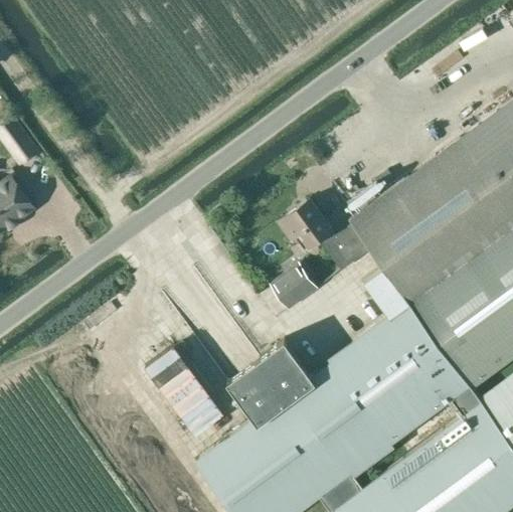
[(464,52),(491,34),(482,20),(455,38),(464,52)]
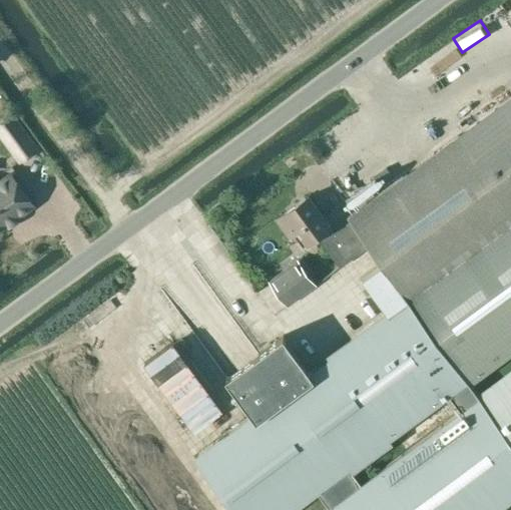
[(306,248),(317,240),(339,271),(368,249),(381,267),(361,282),(387,317),(309,375),(282,338),(256,357),(224,380),(223,381),(250,417),(196,457),(235,509),(294,509),(316,494),(327,509),(498,509),(510,501),(510,98),(346,220),(349,223),(333,234),(331,235),(307,199),(276,222),(290,240),(296,236),(306,248)]
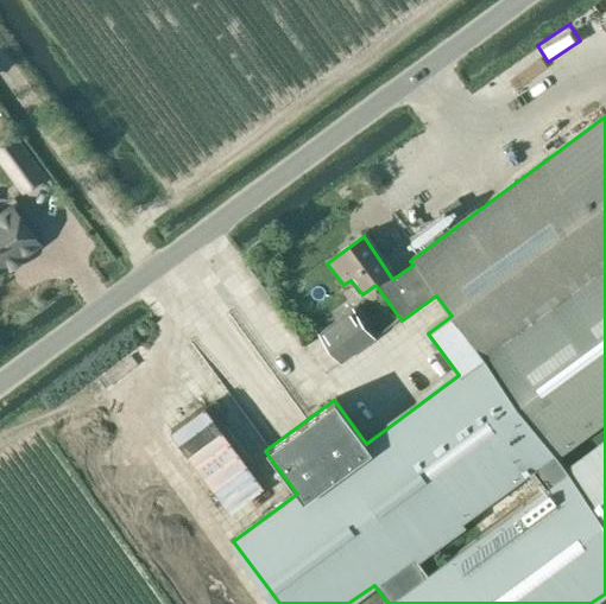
[(431,233),(428,224),(442,220),(437,205),(410,214),(417,236),(431,233)]
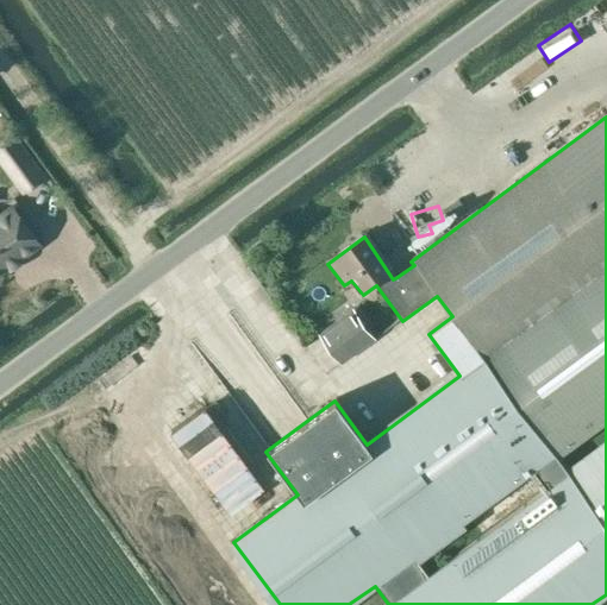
[(0,273),(37,247),(11,212),(0,219),(0,273)]
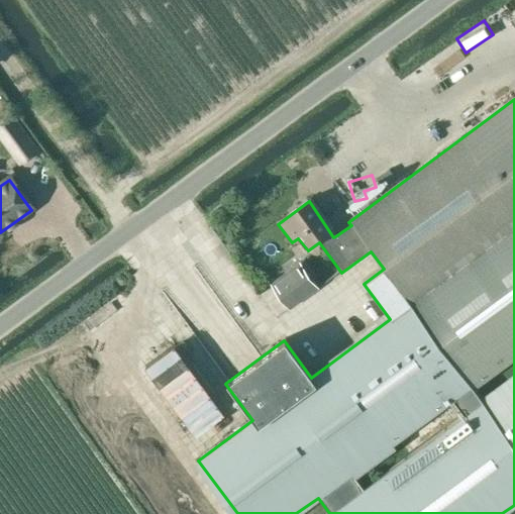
[(288,311),(316,290),(303,272),(284,286),(279,280),(270,287),(288,311)]
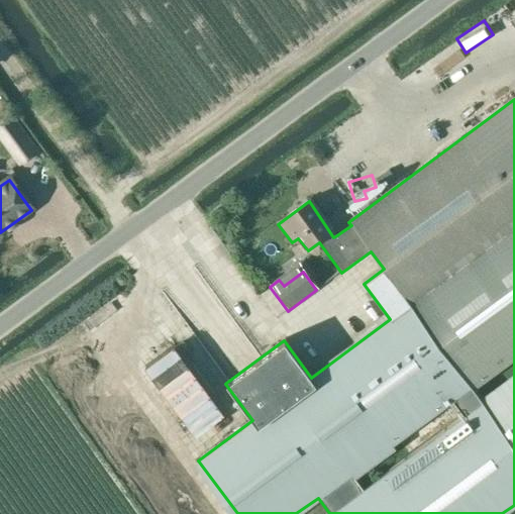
[(222,415),(172,346),(143,369),(193,436),(222,415)]
